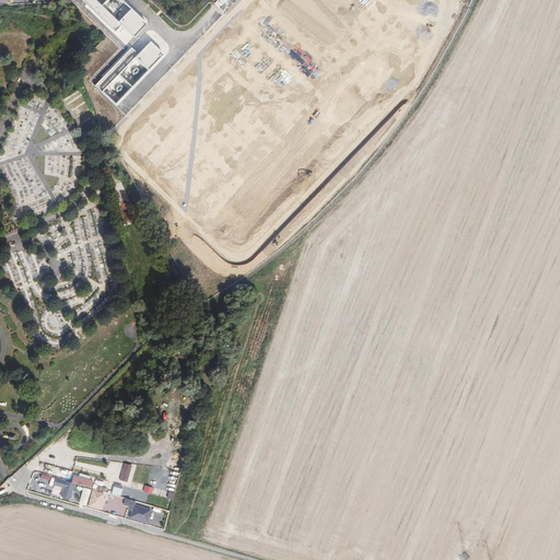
[(147,24),(131,10),(119,22),(102,6),(96,0),(81,0),(114,32),(120,25),(133,37),(147,24)]
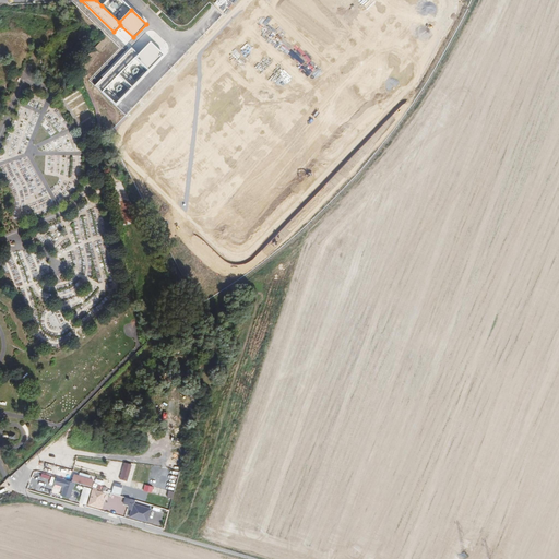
[(151,42),(138,55),(131,48),(95,84),(102,92),(119,74),(137,57),(149,69),(164,55),(151,42)]
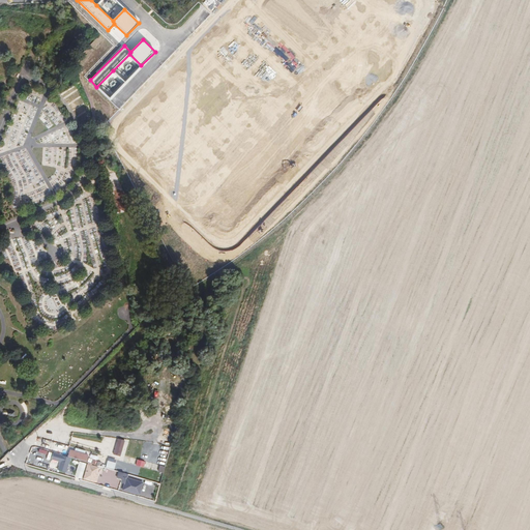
[(128,440),(121,438),(117,450),(124,452),(128,440)]
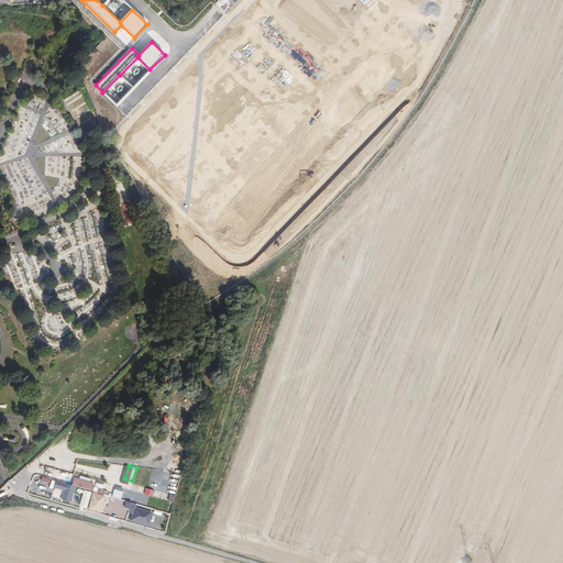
[(73,485),(75,486),(92,490),(95,483),(75,477),(73,485)]
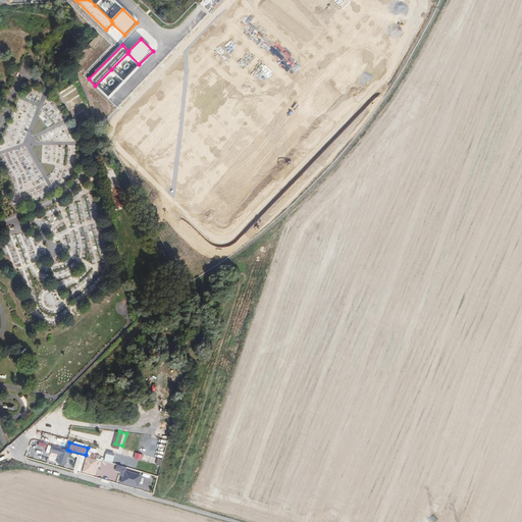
[(67,450),(53,446),(51,452),(60,455),(57,463),(65,465),(69,451),(67,450)]
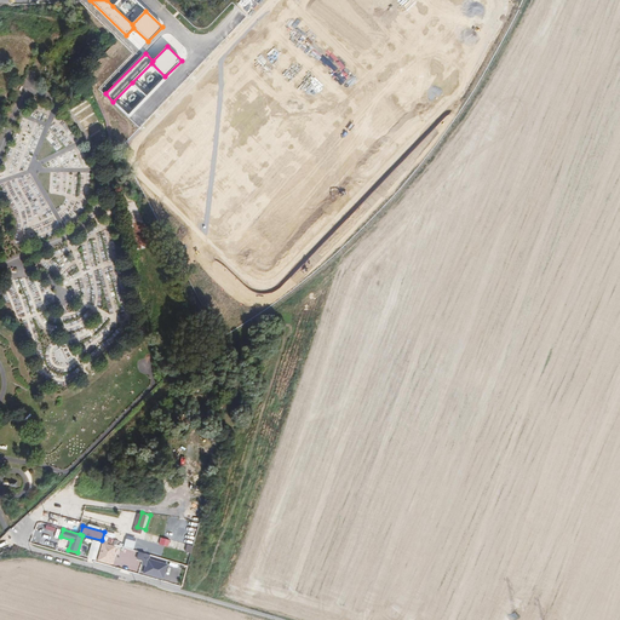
[(133,550),(136,540),(126,538),(124,546),(133,550)]
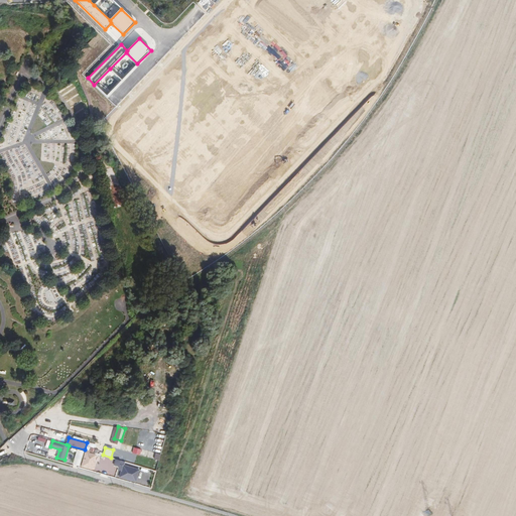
[(73,465),(80,467),(84,450),(77,448),(73,465)]
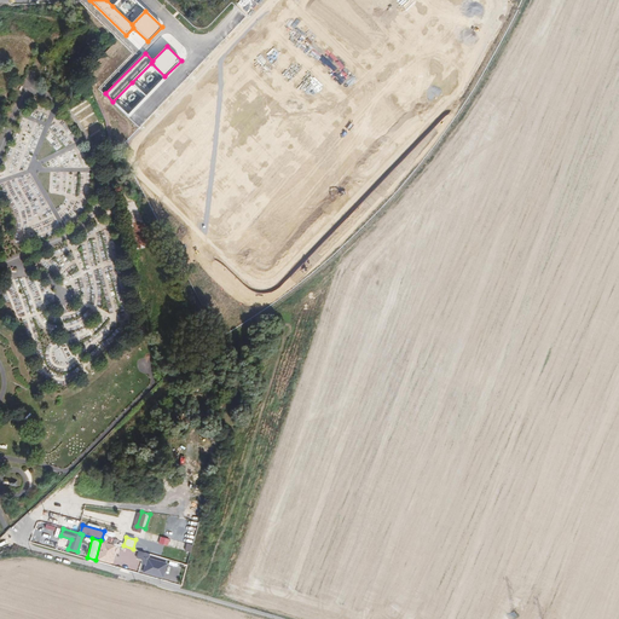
[(121,545),(103,541),(98,559),(113,563),(115,555),(119,555),(121,545)]
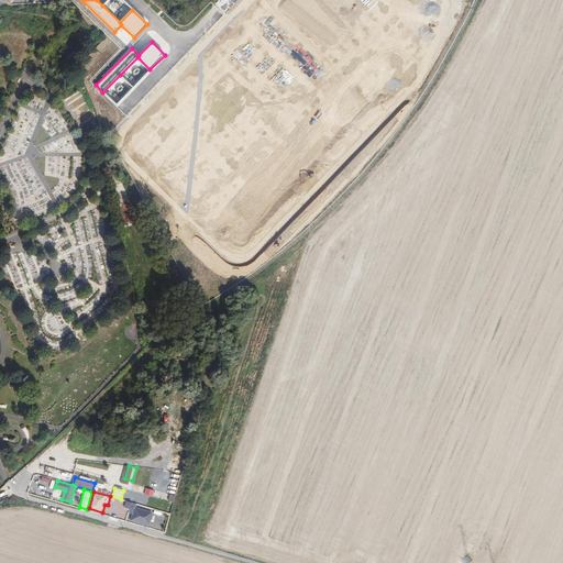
[(141,500),(135,498),(131,509),(136,511),(134,517),(147,520),(152,508),(140,504),(141,500)]
